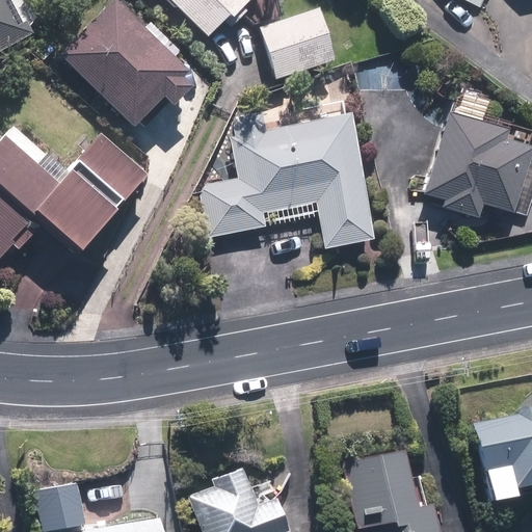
[(25,0),(0,0),(0,54),(31,42),(33,12),(25,0)]
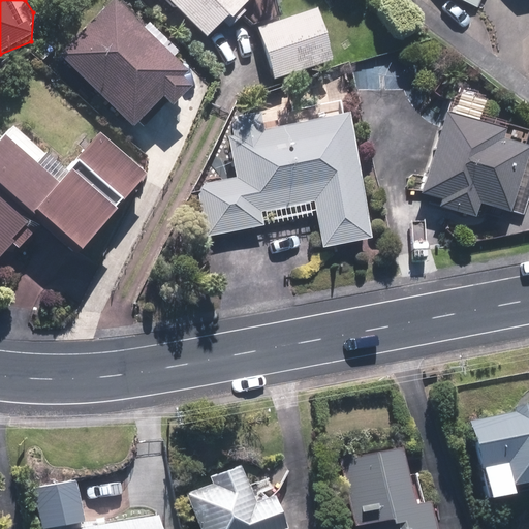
[(161,101),(170,110),(190,87),(182,80),(187,72),(173,59),(180,51),(149,22),(141,31),(106,0),(54,59),(134,132),(161,101)]
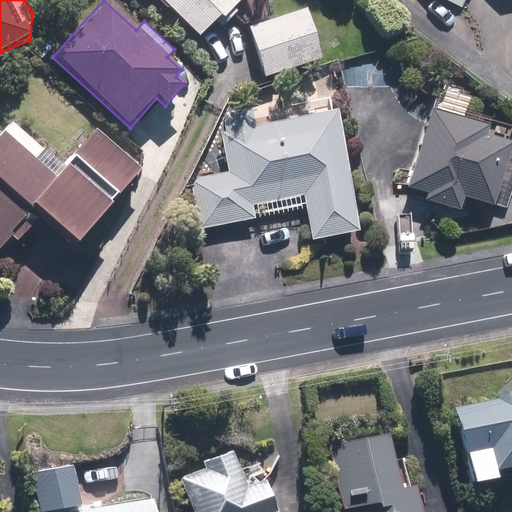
[(142,0),(144,2),(146,0),(158,0),(199,40),(216,23),(222,29),(239,12),(236,8),(244,0),(142,0)]
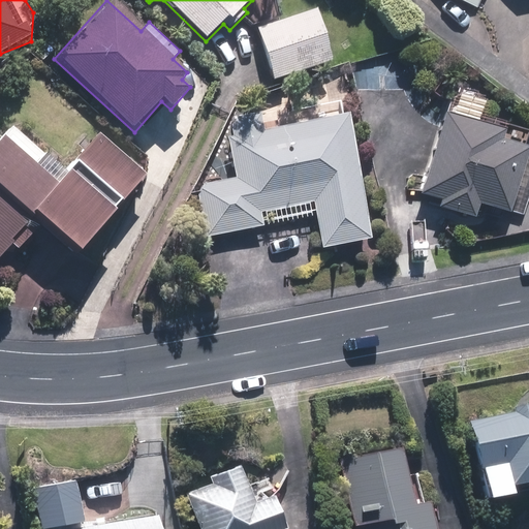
[(528,0),(447,0),(471,13),(477,0),(528,0)]
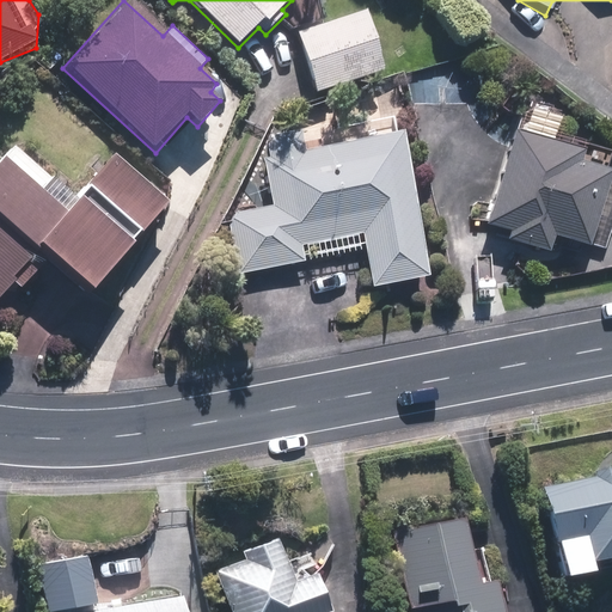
[(365,13),(298,31),(316,96),(383,77),(365,13)]
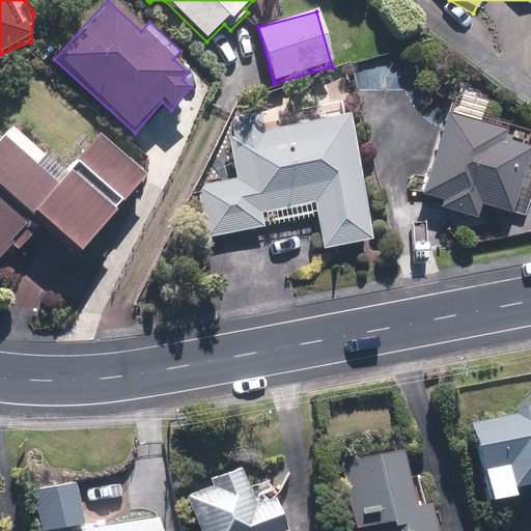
[(481,115),(485,101),(454,90),(420,194),(439,200),(436,211),(473,223),(477,208),(508,219),(530,149),(530,148),(524,146),(529,131),(481,115)]
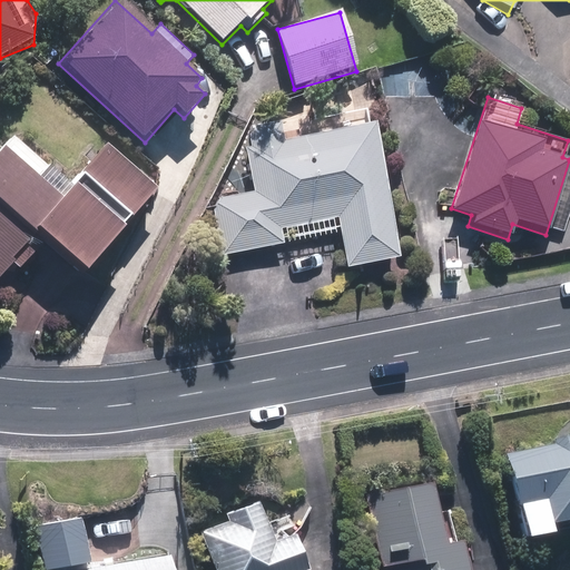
[(367,121),(366,108),(321,114),(323,133),(301,136),(300,127),(244,134),(252,188),(212,194),(220,256),(341,241),(344,267),(399,259),(380,119),(367,121)]
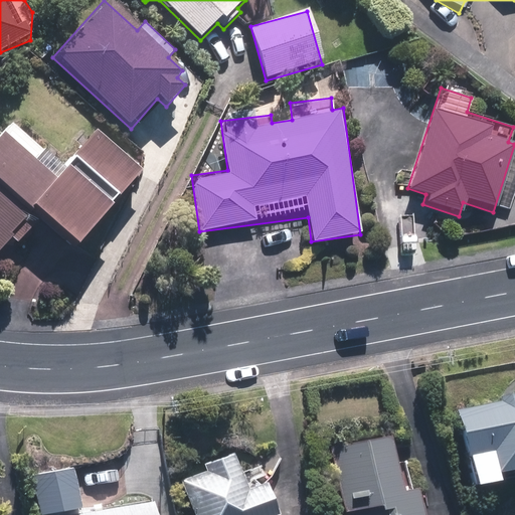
[(76,249),(143,171),(96,132),(65,168),(10,122),(0,133),(0,255),(13,240),(18,245),(30,231),(22,225),(32,213),(76,249)]
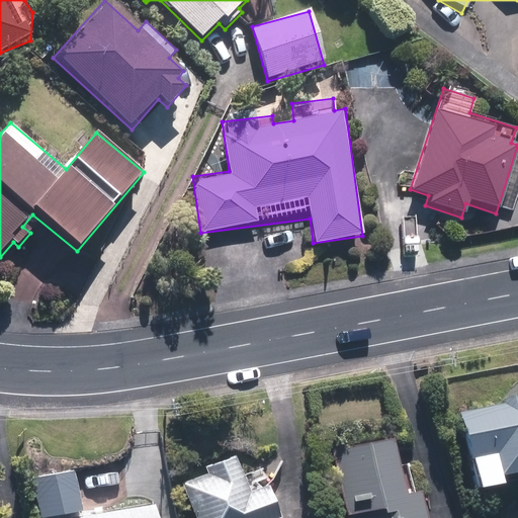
[(501,400),(453,412),(473,494),(517,483),(517,391),(500,396),(501,400)]
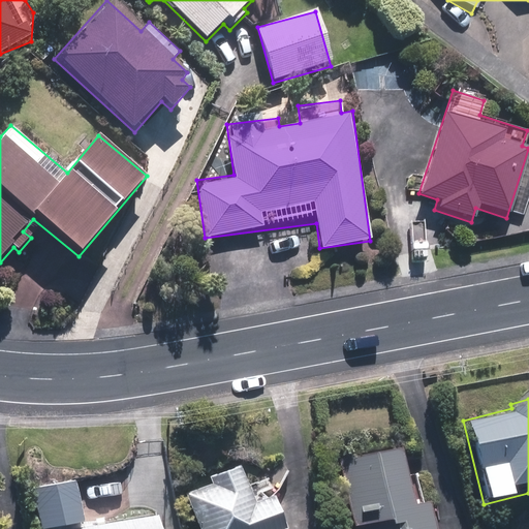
[(401,441),(336,450),(346,528),(355,528),(359,528),(432,528),(429,501),(423,502),(418,475),(406,477),(401,441)]
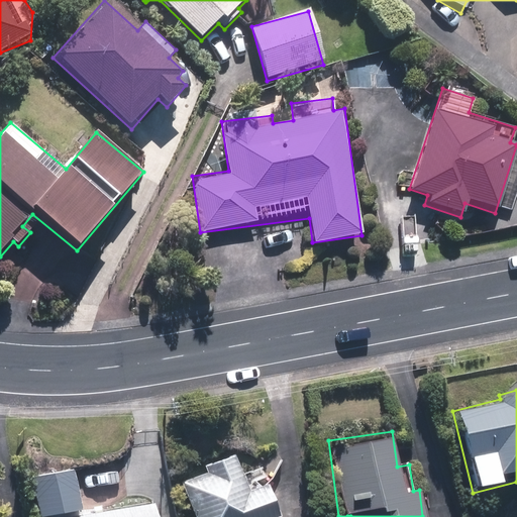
[(179,484),(192,516),(277,516),(267,491),(256,495),(254,488),(248,491),(234,455),(206,467),(208,473),(179,484)]
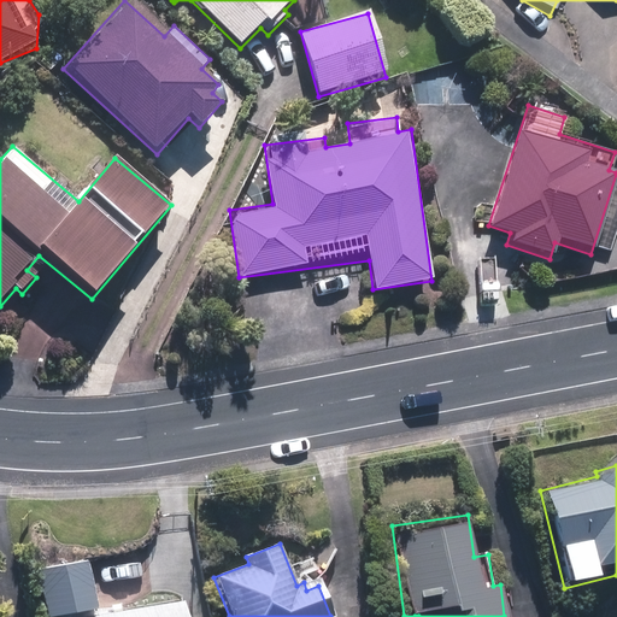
[(43,616),(189,616),(187,600),(98,613),(89,560),(36,568),(43,616)]
